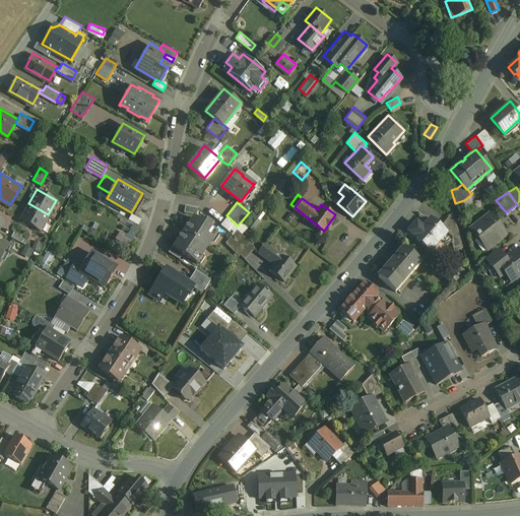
[(48,214),(28,203),(20,217),(40,229),(48,214)]
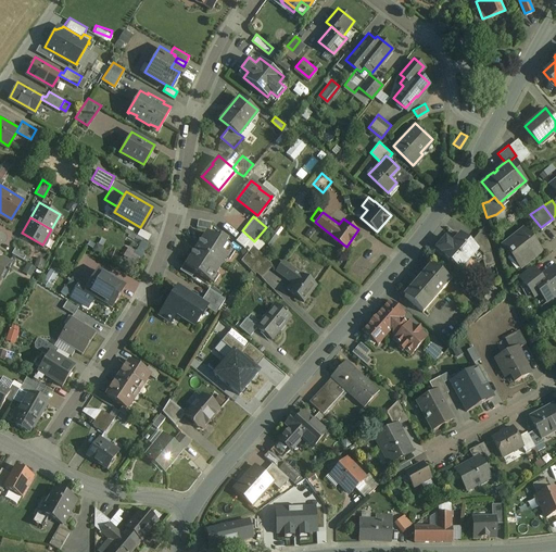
[(211,220),(198,217),(197,225),(210,227),(211,220)]
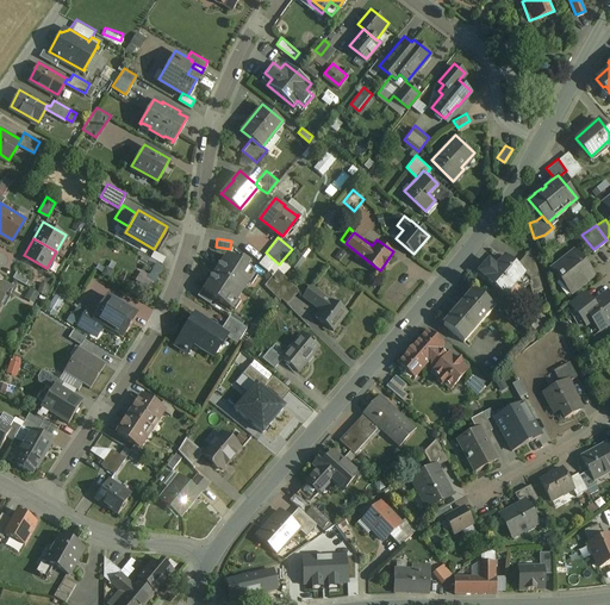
[(593,273),(574,248),(552,267),(558,275),(556,276),(558,279),(560,276),(571,291),(593,273)]
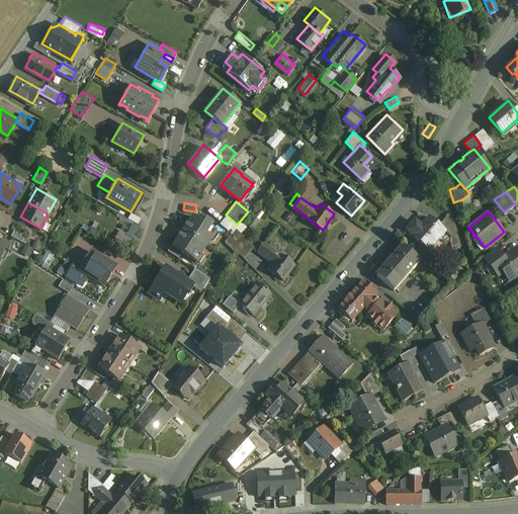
[(173,245),(181,251),(195,260),(216,230),(192,215),(173,245)]
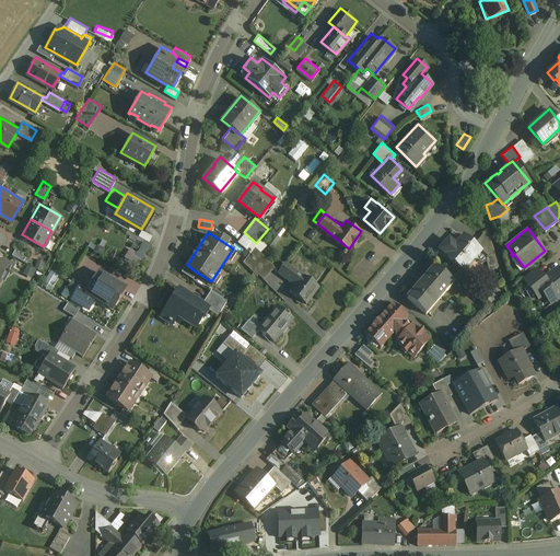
[(455,243),(448,238),(439,247),(445,253),(445,254),(463,269),(463,268),(479,250),(480,250),(463,234),(463,235),(455,243)]
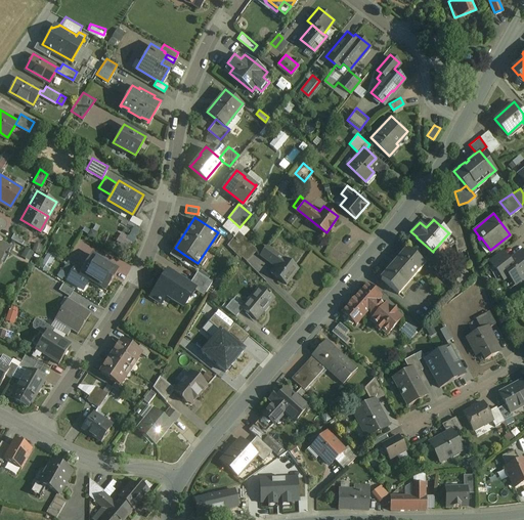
[(257,248),(238,229),(227,243),(239,256),(242,255),(246,259),(257,248)]
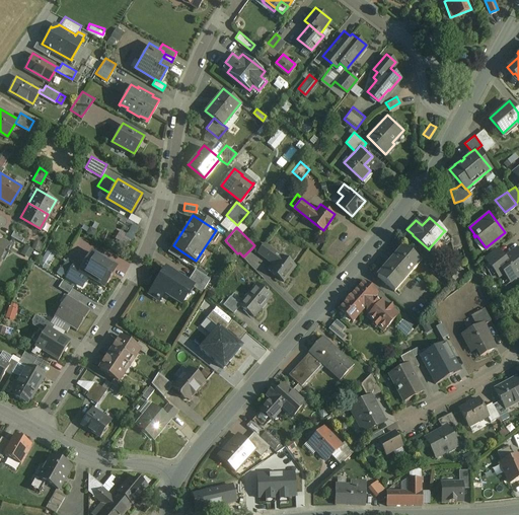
[(118,228),(115,237),(127,242),(131,232),(118,228)]
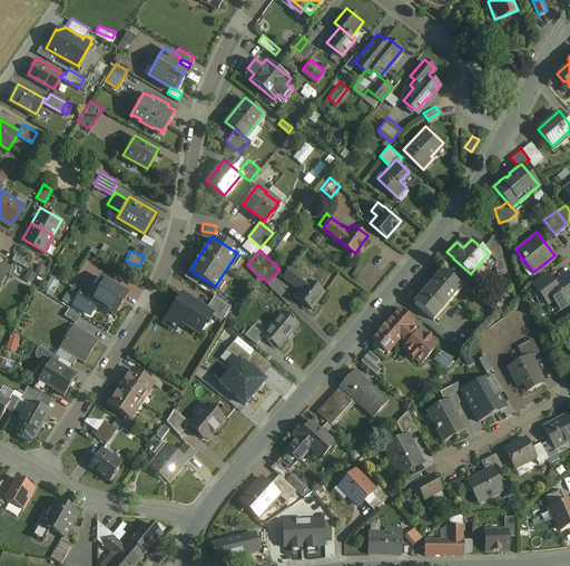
[(27,259),(15,252),(11,257),(23,264),(27,259)]
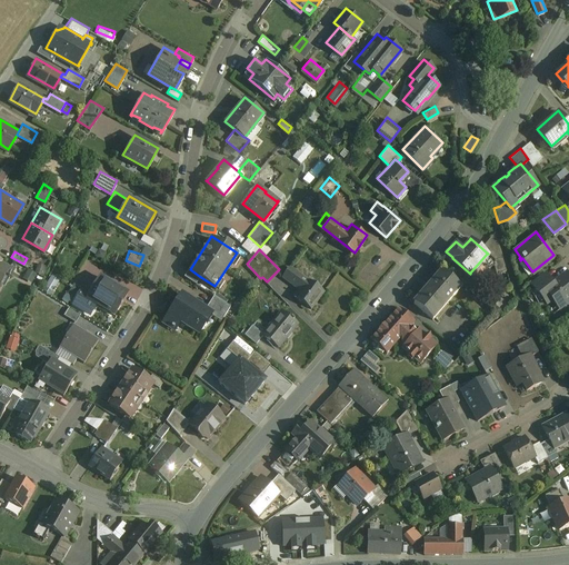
[(502,255),(492,258),(496,270),(506,268),(502,255)]
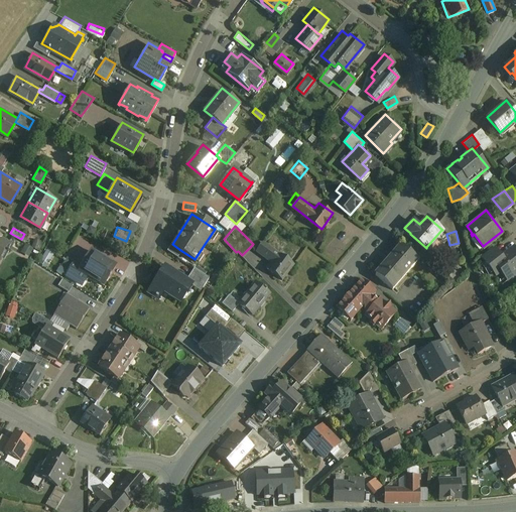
[(269,245),(263,241),(257,249),(263,253),(269,245)]
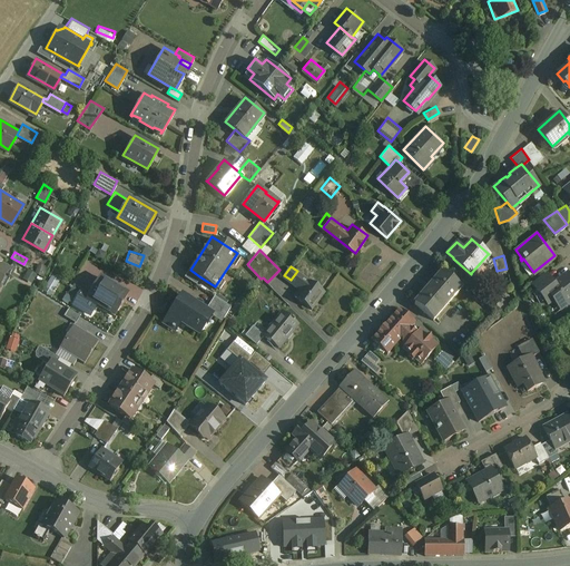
[(199,276),(190,270),(188,269),(184,274),(196,282),(199,276)]
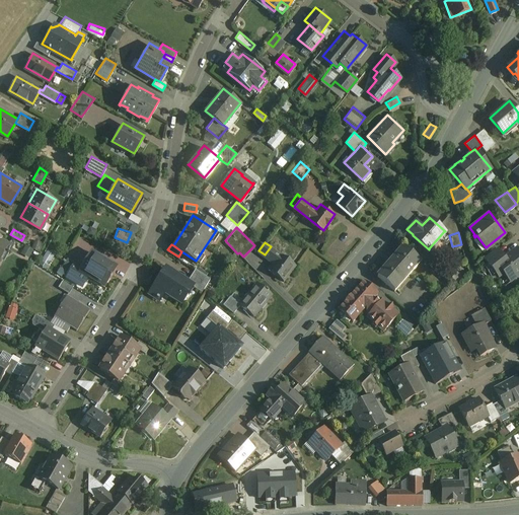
[(402,244),(377,274),(394,289),(420,260),(402,244)]
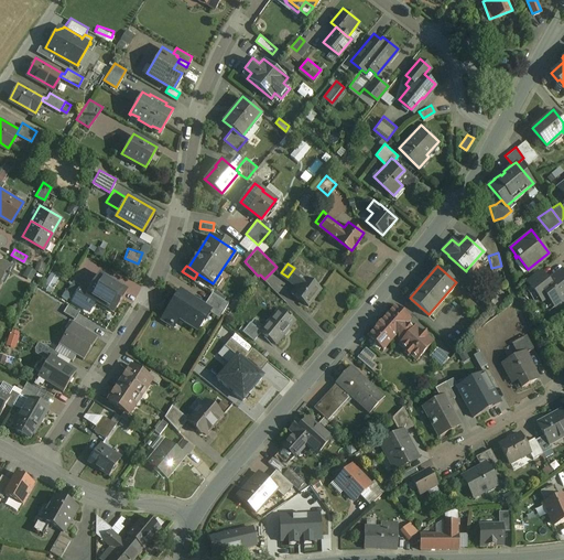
[(52,268),(42,283),(50,289),(60,273),(52,268)]
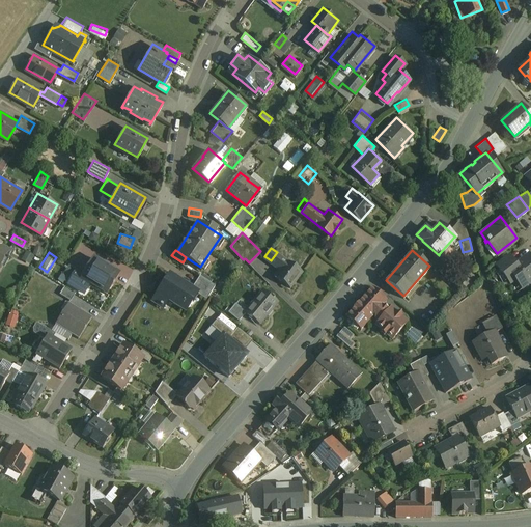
[(301,270),(287,259),(287,260),(277,252),(271,260),(281,268),(276,275),(289,285),(301,270)]
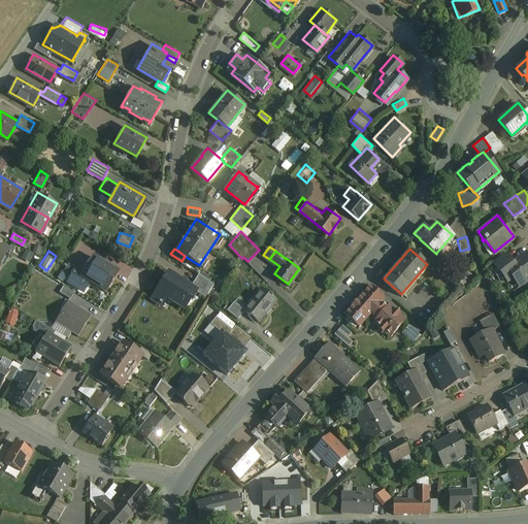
[(512,261),(505,266),(506,266),(520,284),(527,276),(527,254),(525,251),(512,261)]
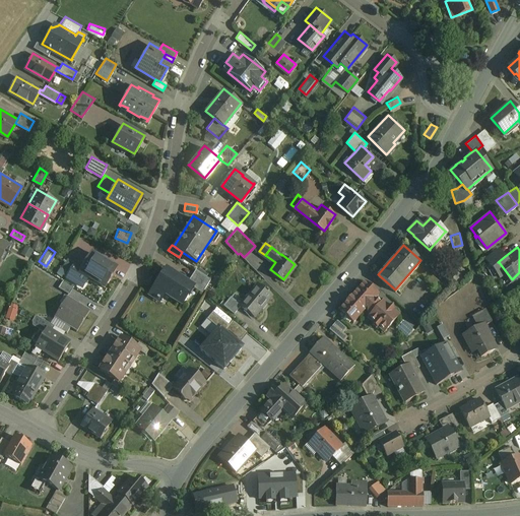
[(497,248),(484,257),(493,267),(499,262),(498,262),(504,257),(497,248)]
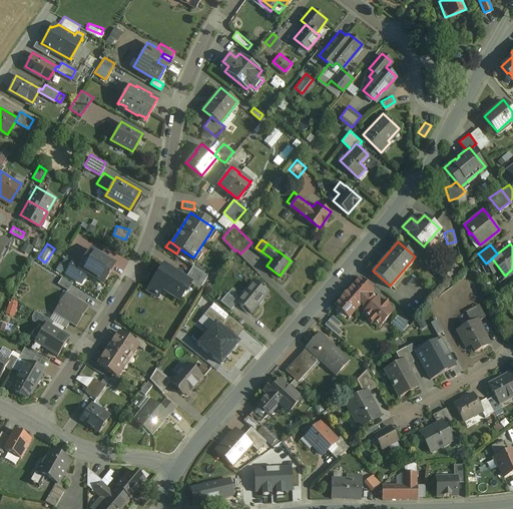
[(105,258),(90,247),(81,262),(77,269),(78,269),(85,274),(87,270),(103,280),(114,263),(106,257),(105,258)]
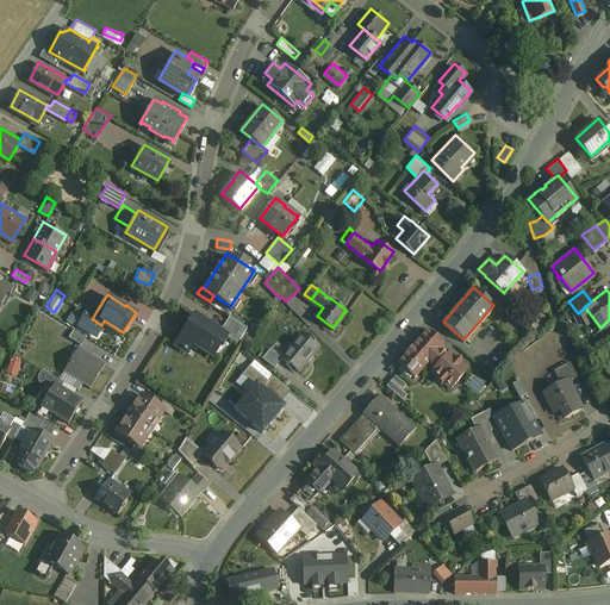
[(88,306),(78,322),(87,329),(93,319),(92,319),(97,311),(88,306)]
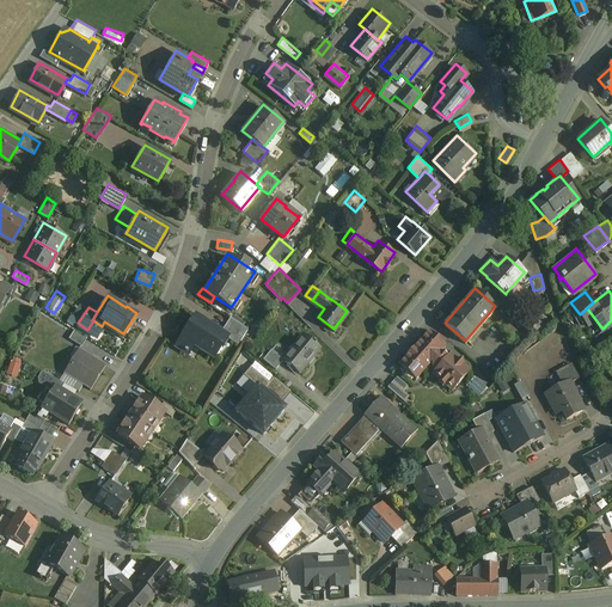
[(220,330),(195,313),(175,343),(188,351),(189,349),(187,347),(191,338),(200,344),(199,347),(214,356),(227,336),(228,335),(220,330)]
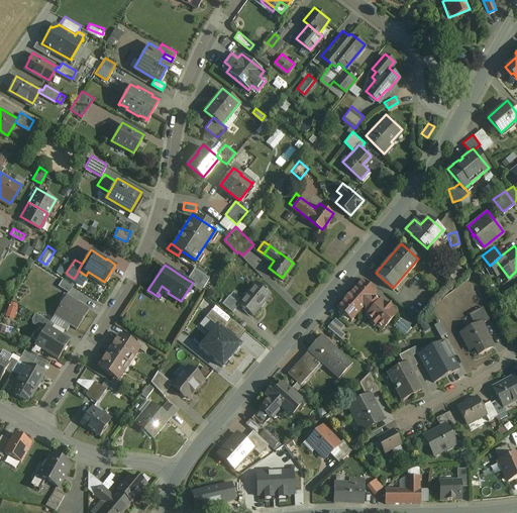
[(209,276),(194,266),(186,279),(193,283),(192,284),(200,289),(209,276)]
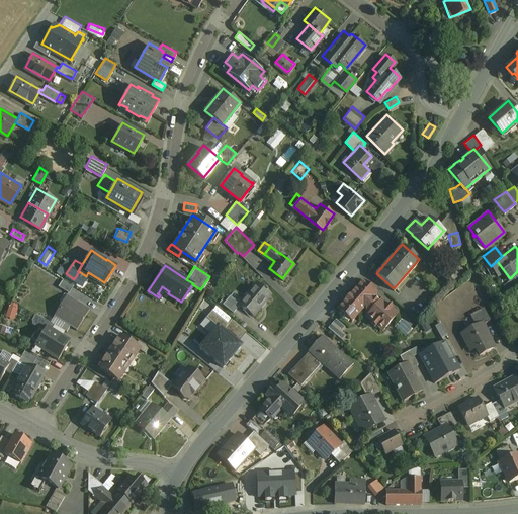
[(72,284),(62,278),(58,284),(69,290),(72,284)]
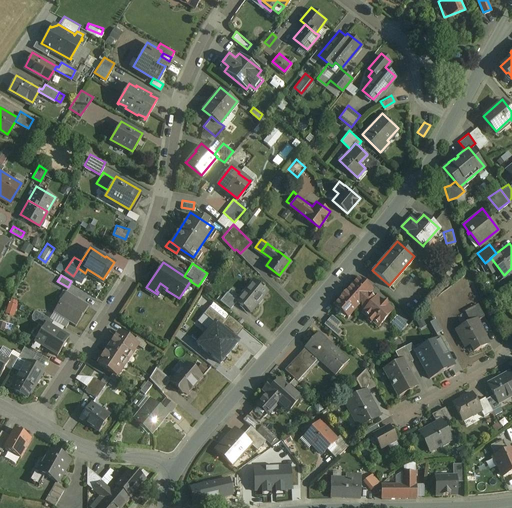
[(358,275),(333,303),(347,316),(362,299),(369,291),(372,287),(358,275)]
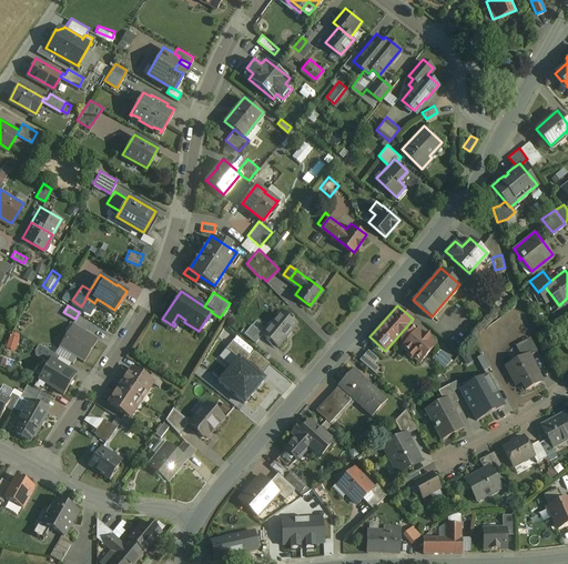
[(262,331),(262,332),(277,344),(296,321),(281,308),(262,331)]
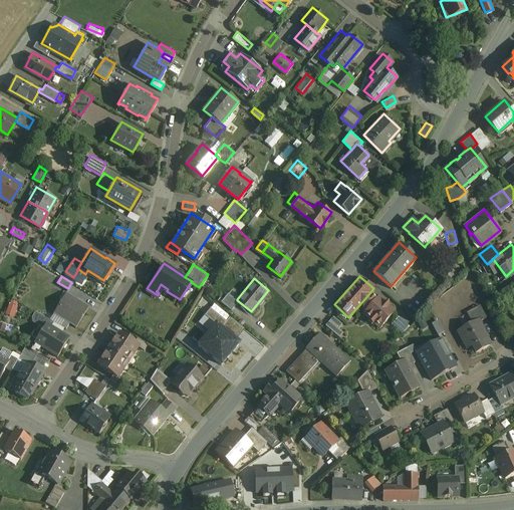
[(88,304),(66,290),(57,304),(69,312),(65,318),(75,325),(88,304)]
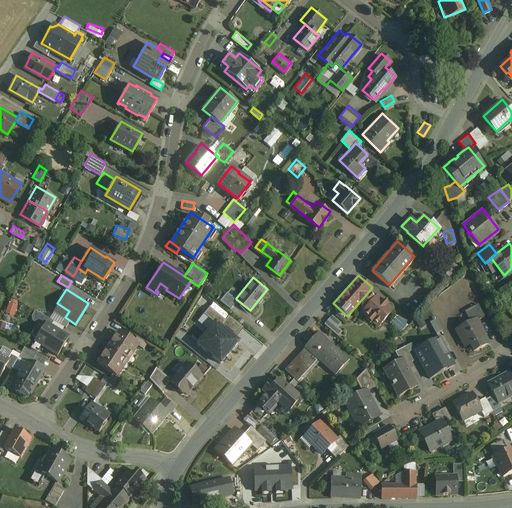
[(236,298),(227,290),(220,299),(230,307),(236,299),(236,298)]
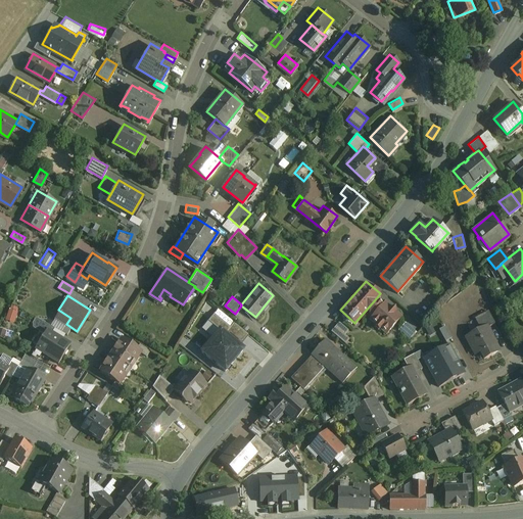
[(383,302),(377,297),(370,305),(372,308),(370,311),(370,318),(386,332),(400,315),(394,310),(394,305),(390,305),(385,300),(383,302)]
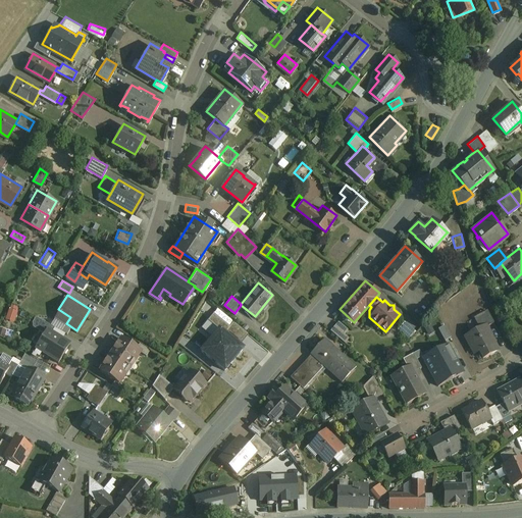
[(5,316),(13,318),(17,304),(9,301),(5,316)]
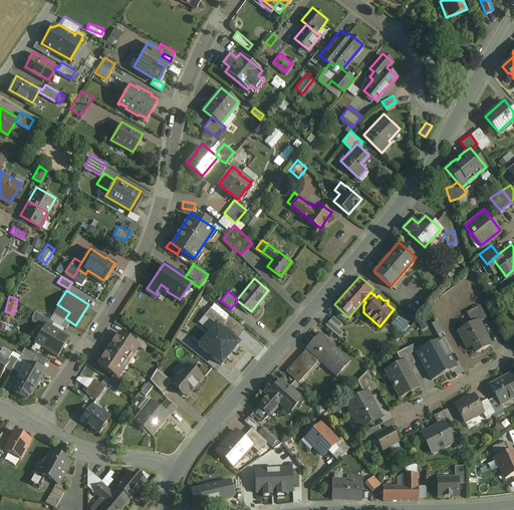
[(480,303),(468,309),(474,320),(478,318),(479,319),(486,315),(480,303)]
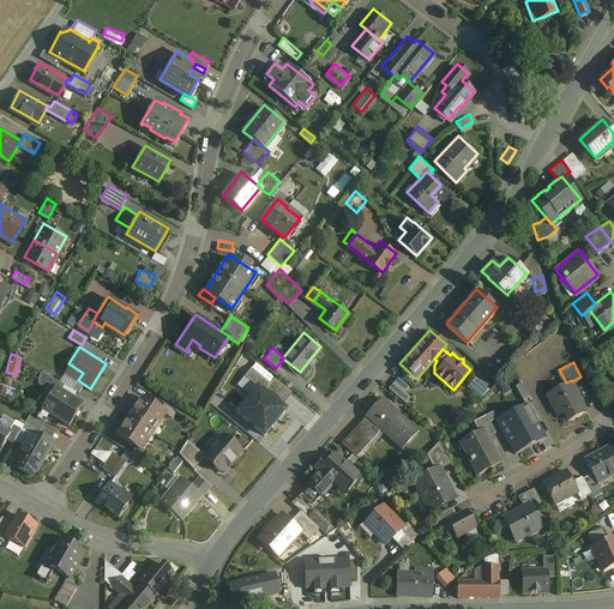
[(258,385),(264,389),(270,381),(251,366),(244,374),(257,385),(258,385)]
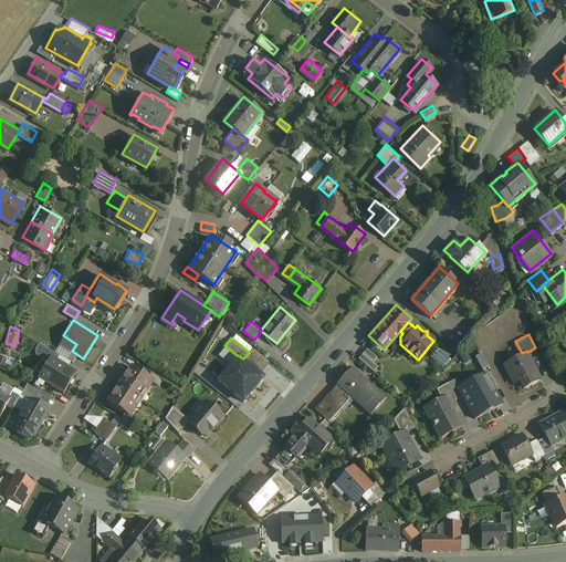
[(59,352),(41,343),(35,353),(42,356),(49,360),(51,356),(54,360),(59,352)]
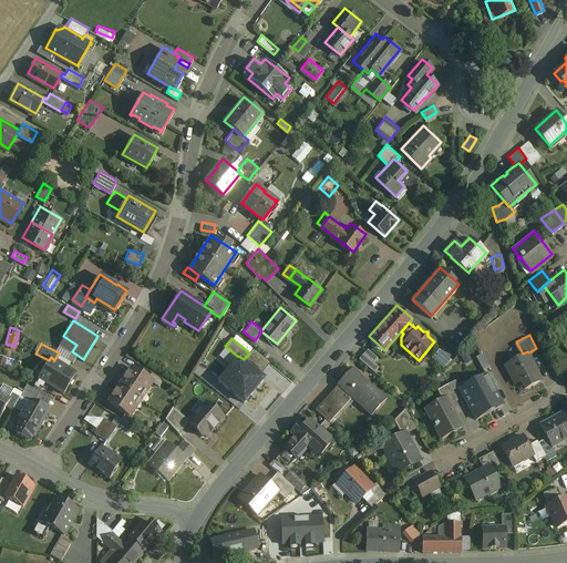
[(378,356),(367,347),(359,357),(373,370),(378,365),(373,360),(378,356)]
